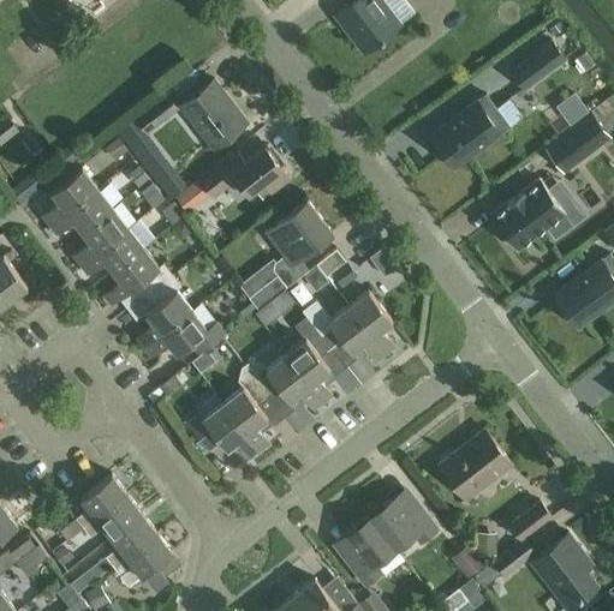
[(353,0),(334,16),(364,53),(399,27),(377,0),(353,0)]
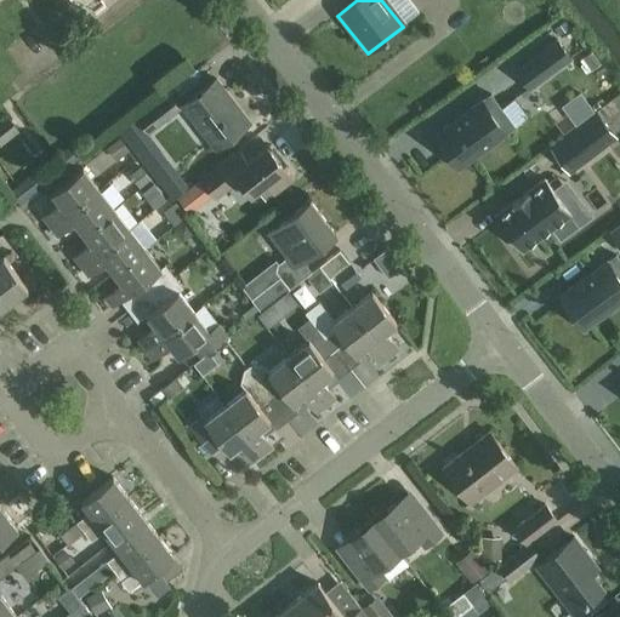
[(556,43),(515,73),(529,92),(569,62),(556,43)]
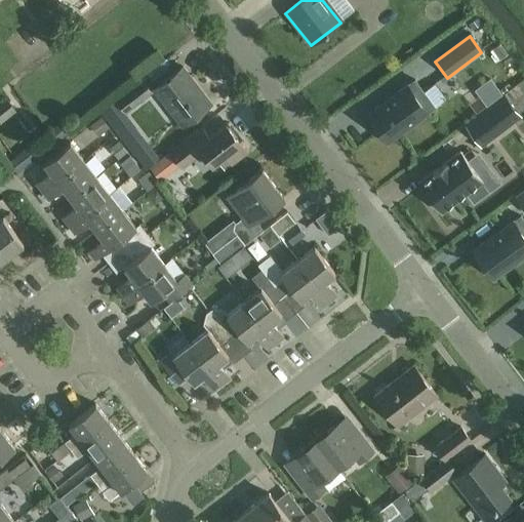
[(182,68),(153,90),(182,126),(207,107),(191,86),(194,84),(182,68)]
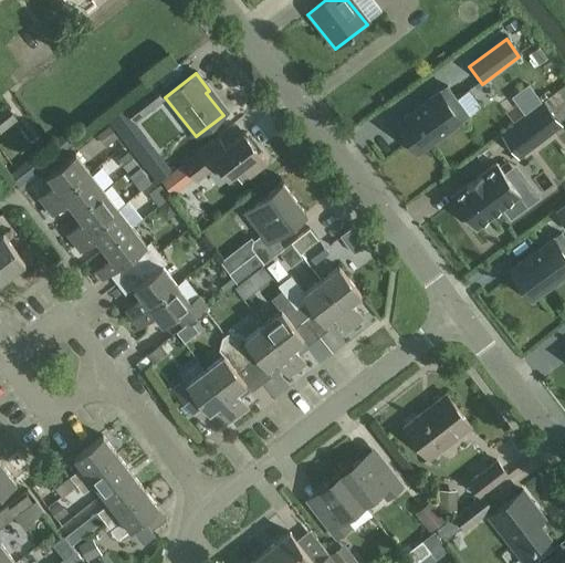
[(134,126),(164,102),(150,86),(107,122),(116,134),(131,122),(134,126)]
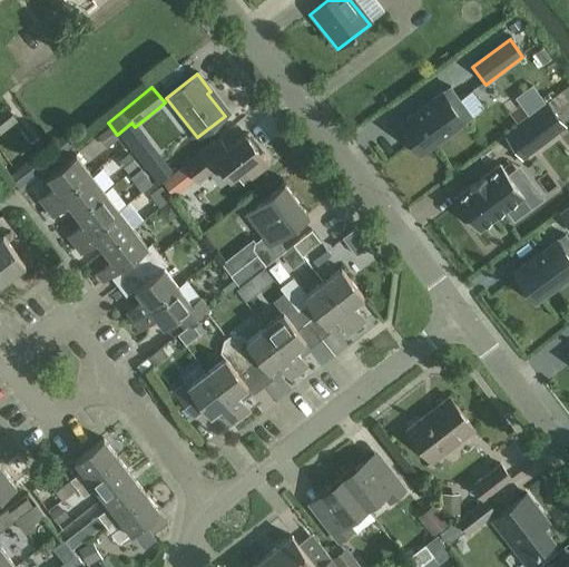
[(514,99),(527,115),(543,103),(531,87),(514,99)]
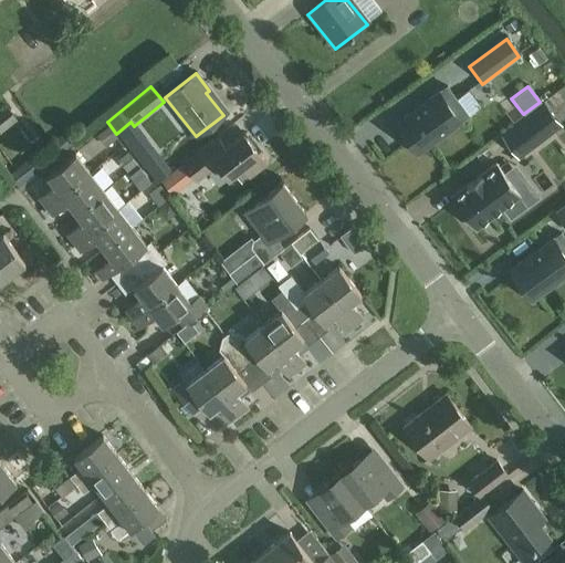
[(445,90),(395,127),(417,156),(468,118),(445,90)]
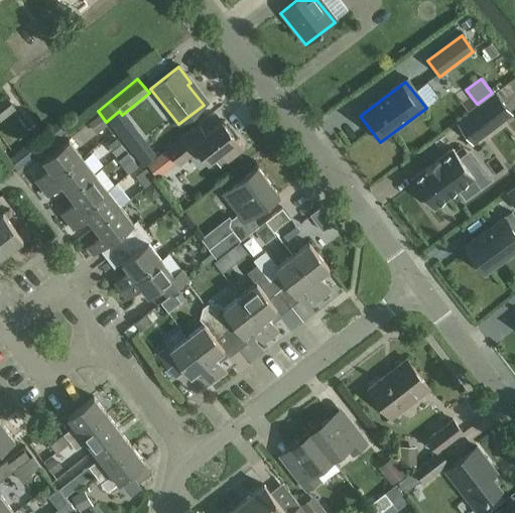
[(477,112),(458,126),(465,136),(472,145),(491,131),(510,116),(503,107),(496,97),(477,112)]
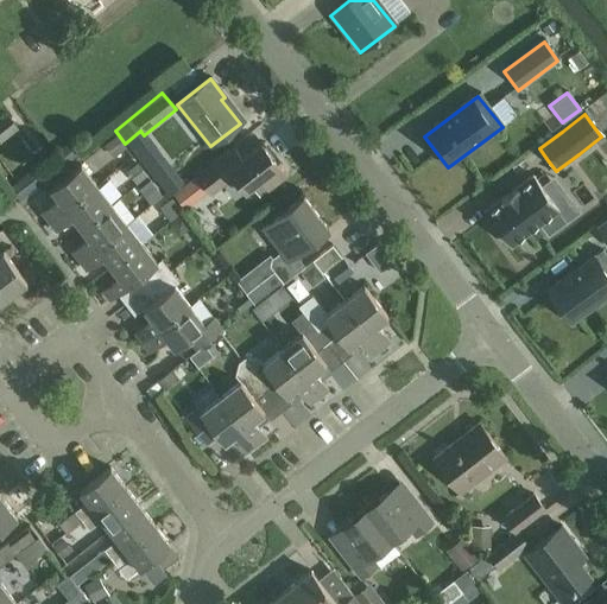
[(8,119),(0,124),(0,145),(18,133),(8,119)]
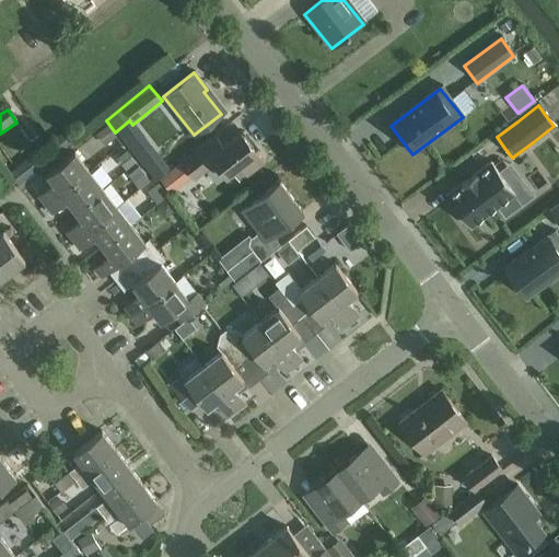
[(95,135),(105,146),(114,138),(105,126),(95,135)]
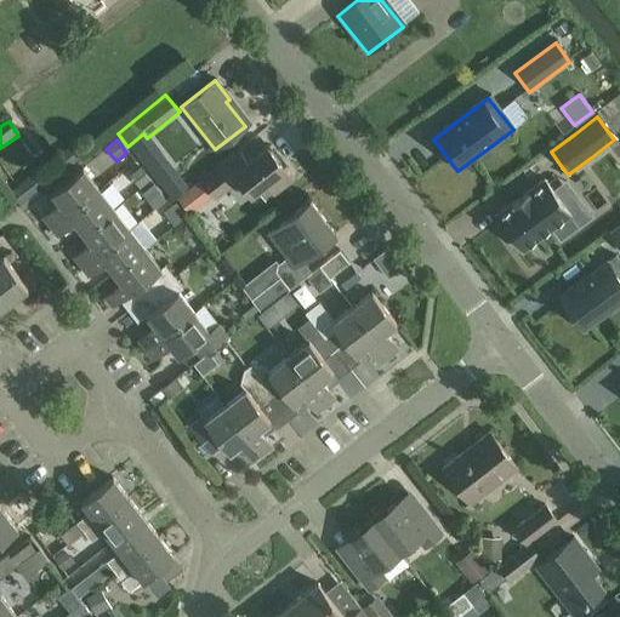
[(146,169),(161,156),(151,142),(135,155),(146,169)]
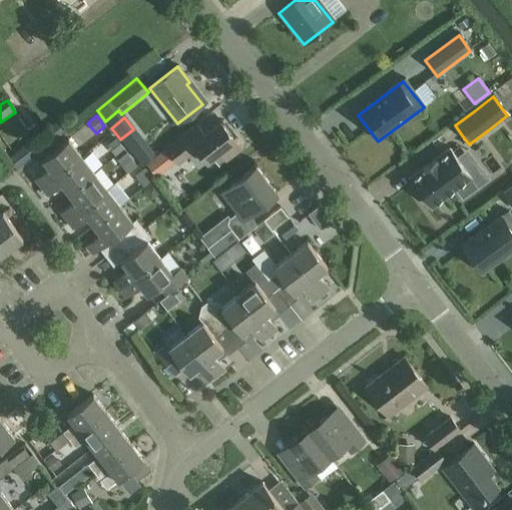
[(59,121),(7,160),(15,171),(67,132),(59,121)]
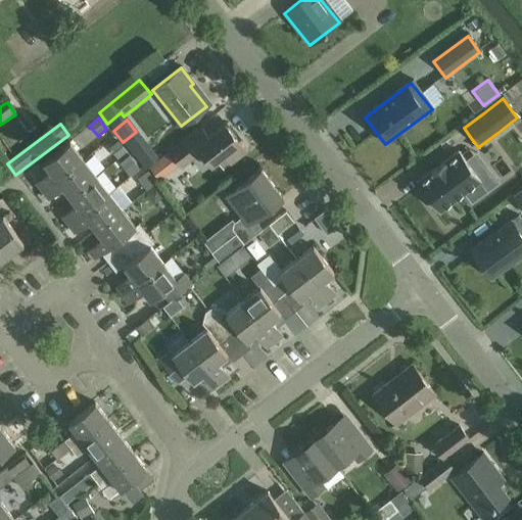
[(191,162),(190,161),(201,152),(211,166),(224,156),(230,164),(246,152),(225,124),(207,137),(200,128),(178,146),(177,145),(167,153),(180,171),(191,162)]
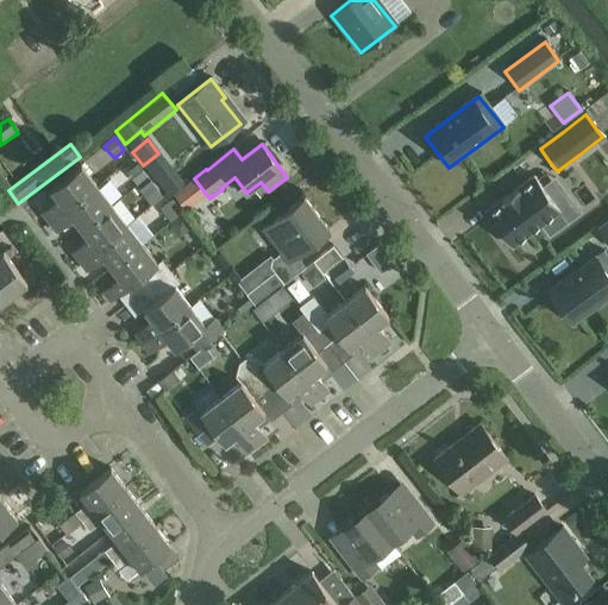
[(136,165),(126,172),(133,182),(143,174),(136,165)]
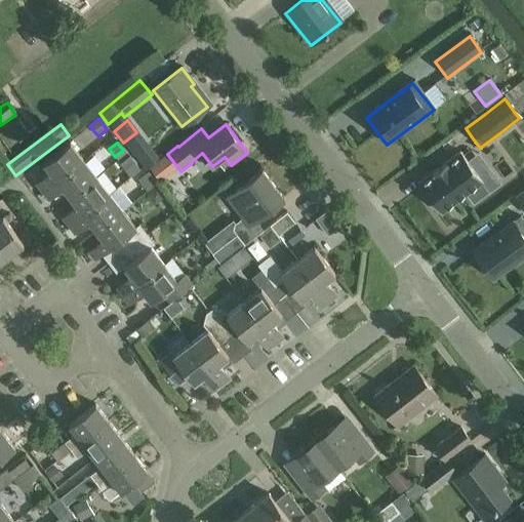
[(43,164),(50,173),(34,186),(40,194),(82,161),(69,144),(43,164)]
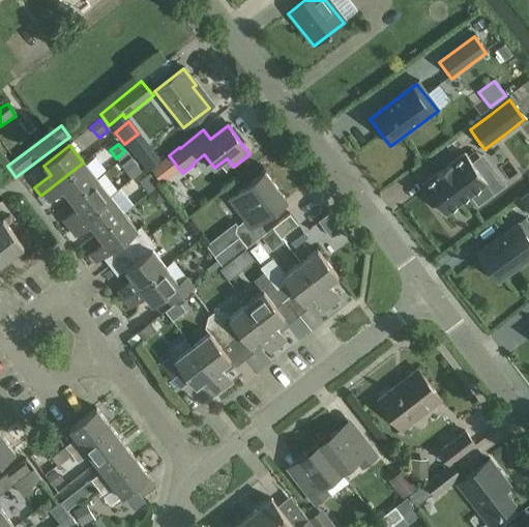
[(160,160),(150,148),(137,159),(147,172),(160,160)]
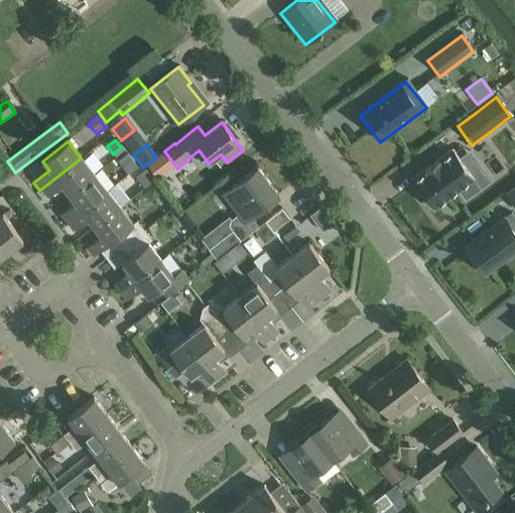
[(116,163),(128,177),(141,166),(130,152),(116,163)]
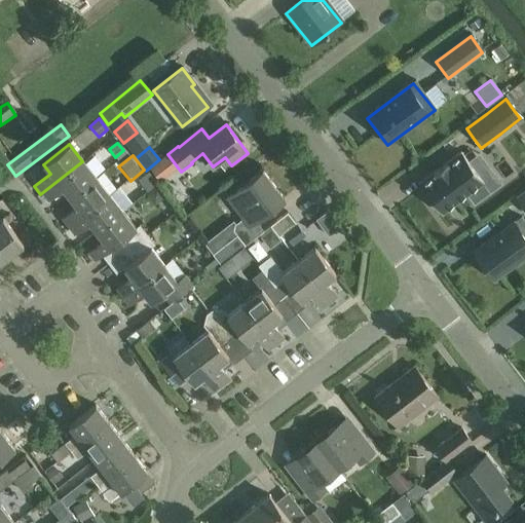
[(459,156),(417,190),(441,219),(482,185),(459,156)]
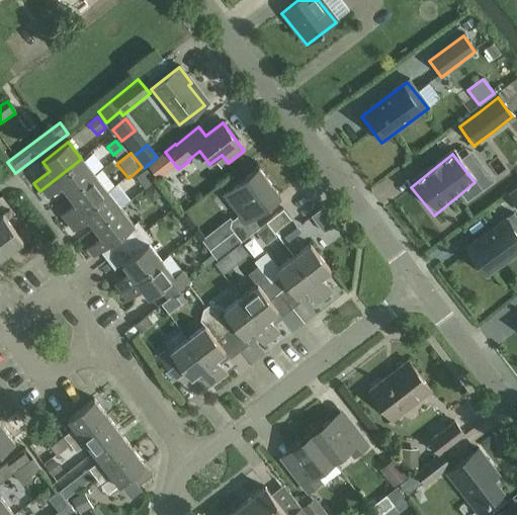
[(94,176),(81,159),(39,191),(47,200),(63,188),(69,195),(94,176)]
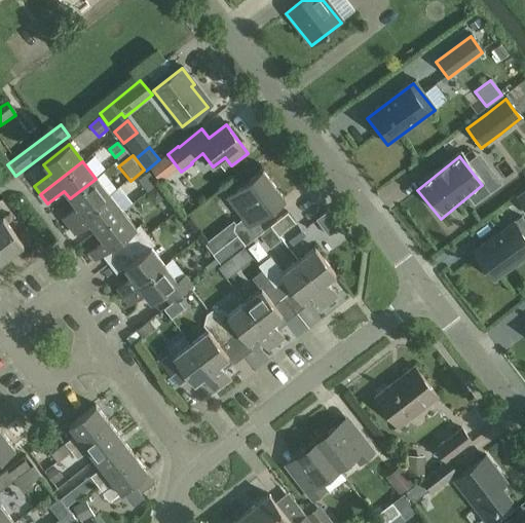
[(263,232),(255,223),(285,200),(262,172),(226,199),(242,221),(234,227),(233,233),(236,237),(212,256),(220,266),(263,232)]
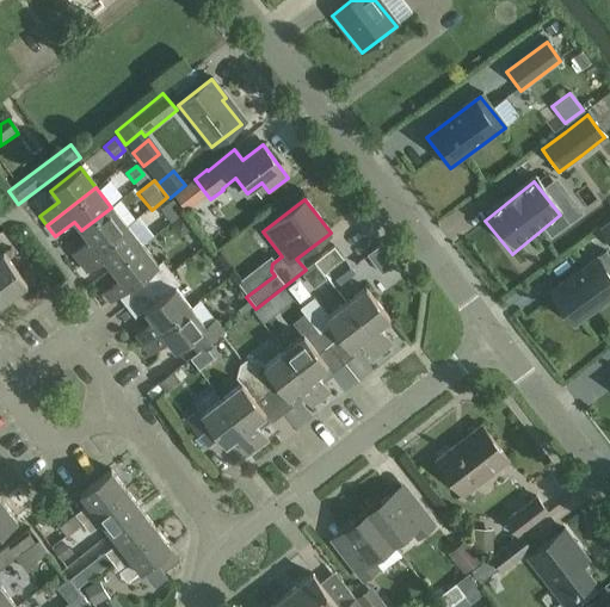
[(160,211),(170,223),(182,215),(172,202),(160,211)]
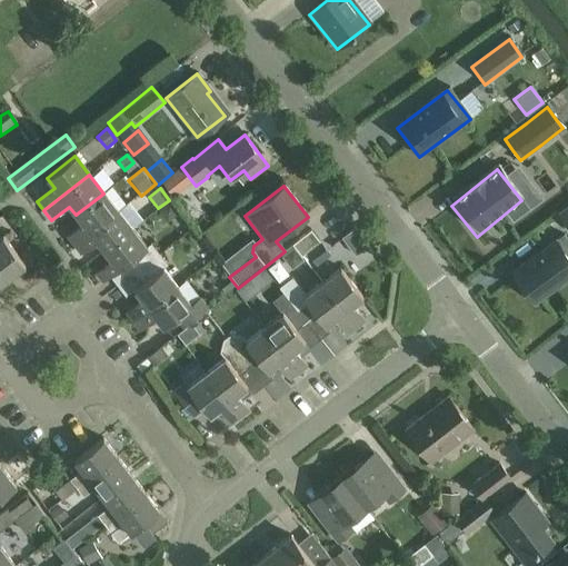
[(76,215),(82,225),(66,238),(72,247),(118,211),(103,194),(76,215)]
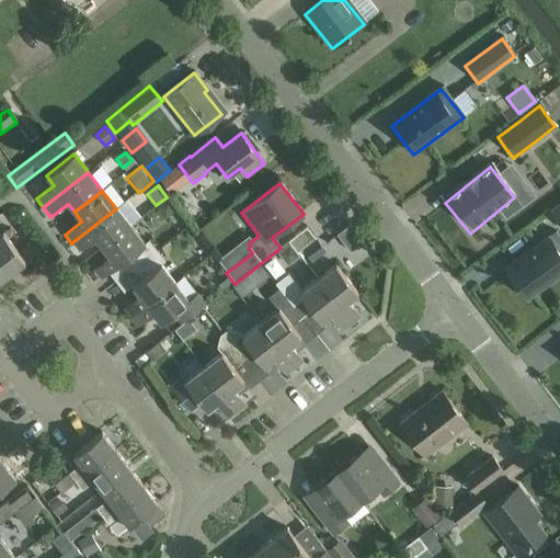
[(176,209),(168,198),(157,207),(166,219),(176,209)]
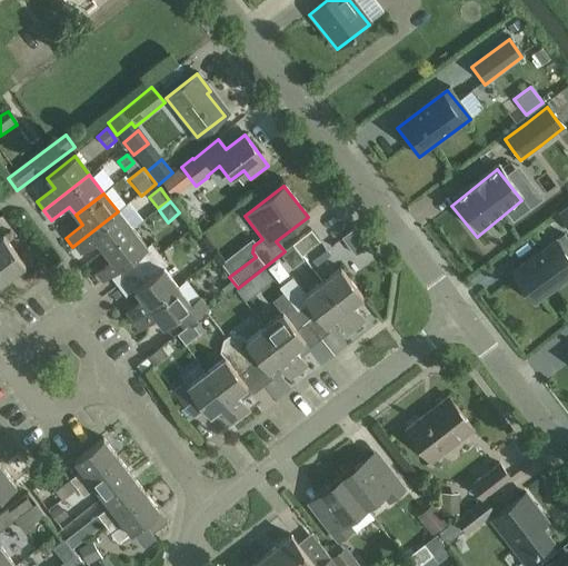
[(567,208),(558,216),(567,228),(567,208)]
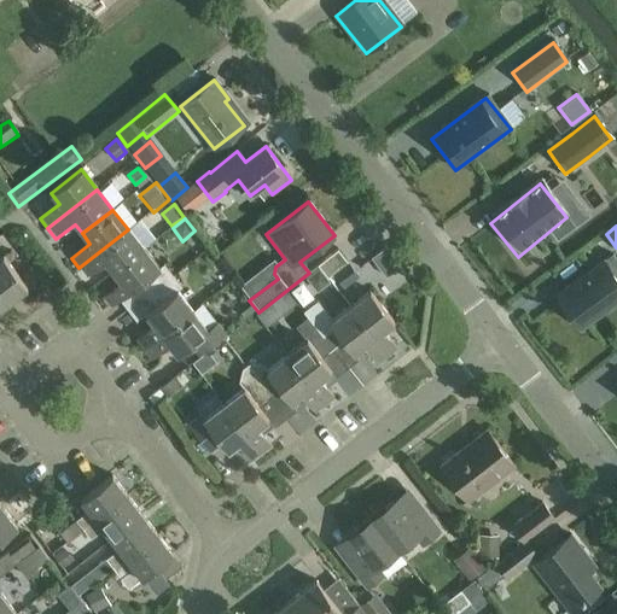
[(128,229),(79,268),(87,279),(105,264),(114,274),(144,250),(128,229)]
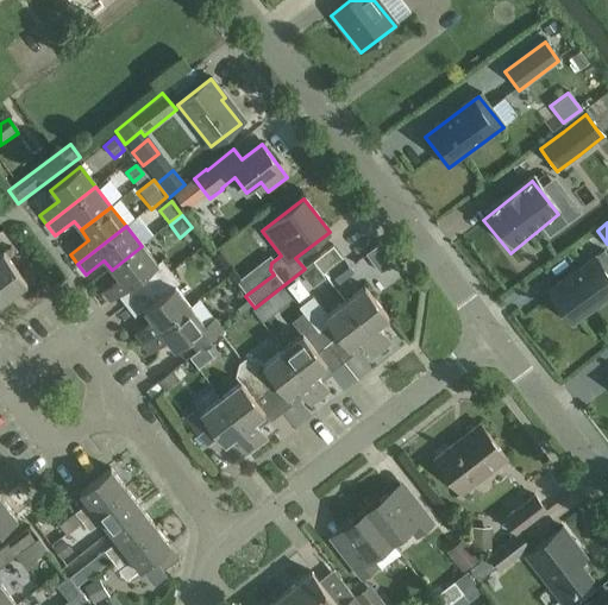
[(142,246),(112,270),(119,279),(101,294),(108,304),(127,289),(140,279),(149,289),(169,273),(161,263),(157,266),(142,246)]
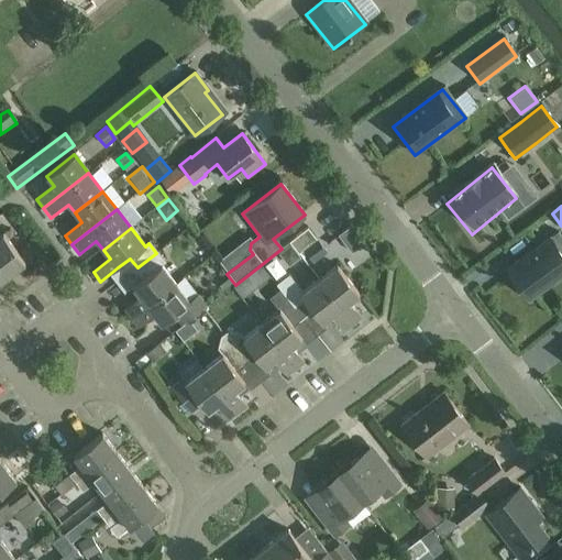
[(308,230),(289,244),(290,245),(298,256),(302,252),(317,242),(308,230)]
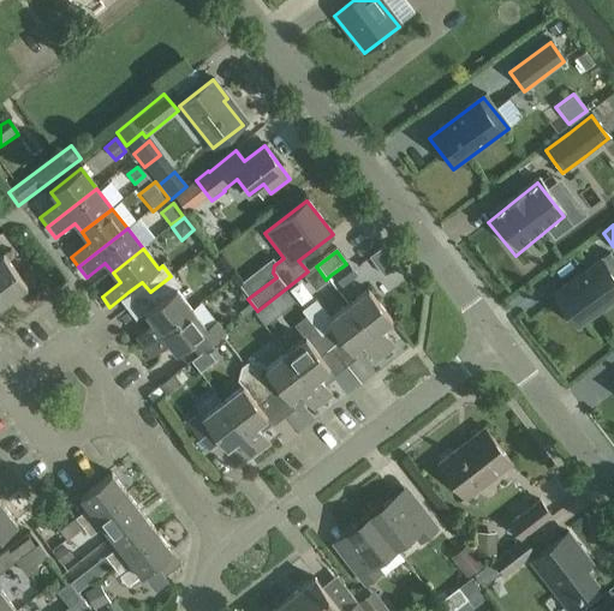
[(613,300),(613,262),(609,256),(554,295),(577,328),(613,300)]
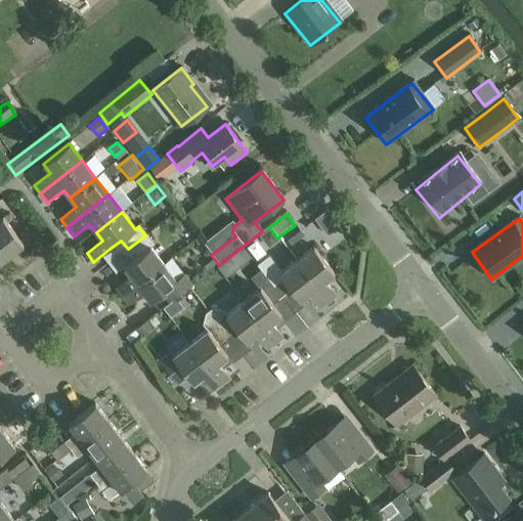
[(0,251),(6,259),(24,246),(3,219),(0,221),(0,251)]
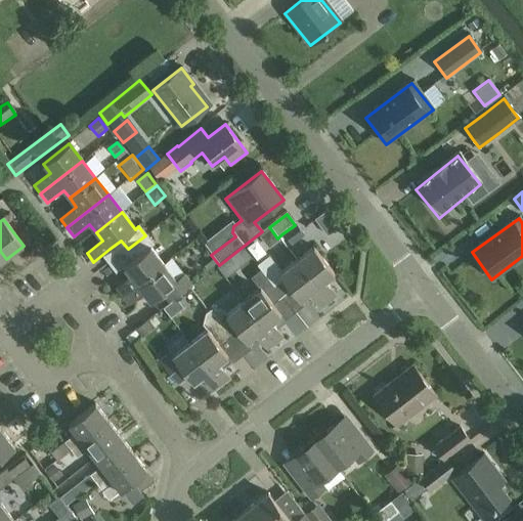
[(303,236),(295,225),(281,234),(290,246),(303,236)]
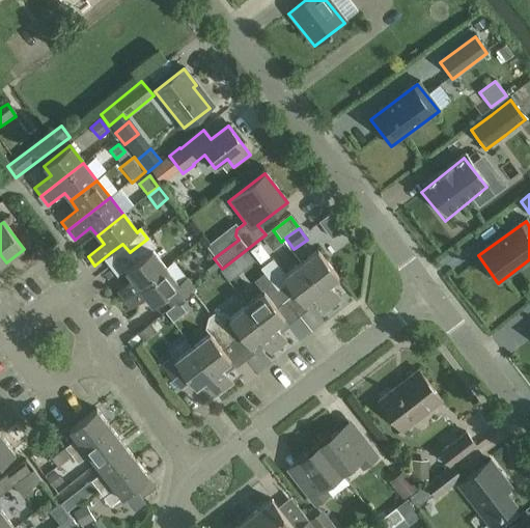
[(283,244),(281,242),(274,231),(262,241),(273,253),(283,244)]
